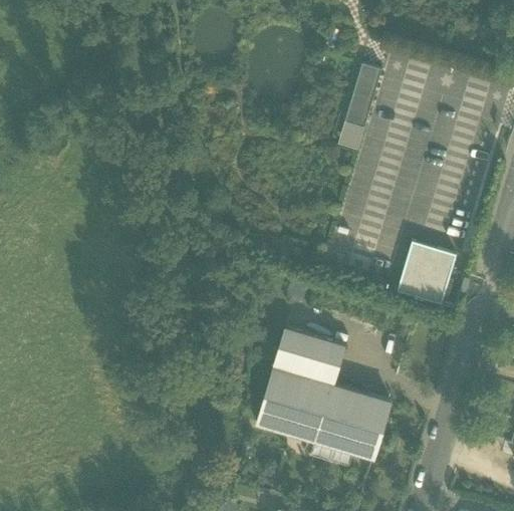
[(380,69),(361,64),(344,121),(363,128),(380,69)]
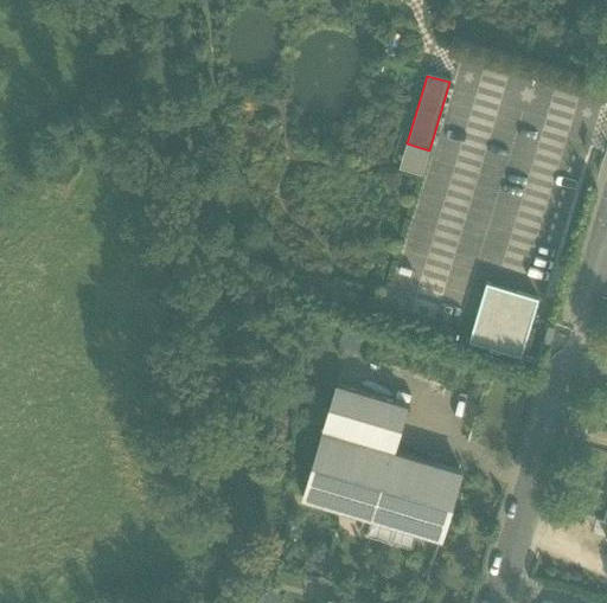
[(429,151),(407,143),(398,171),(421,178),(429,151)]
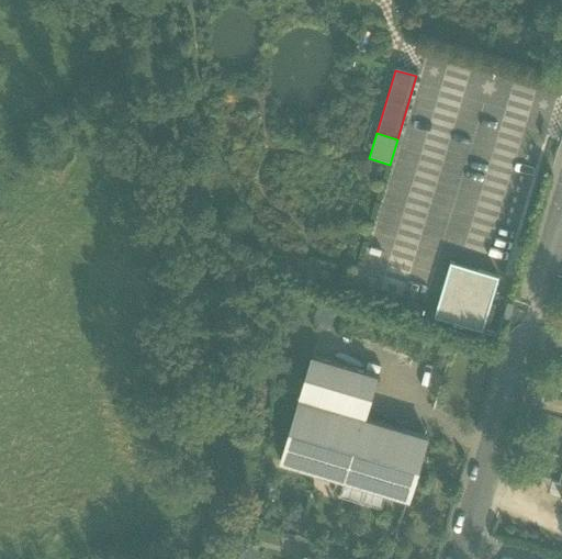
[(498,280),(449,265),(434,320),(482,334),(498,280)]
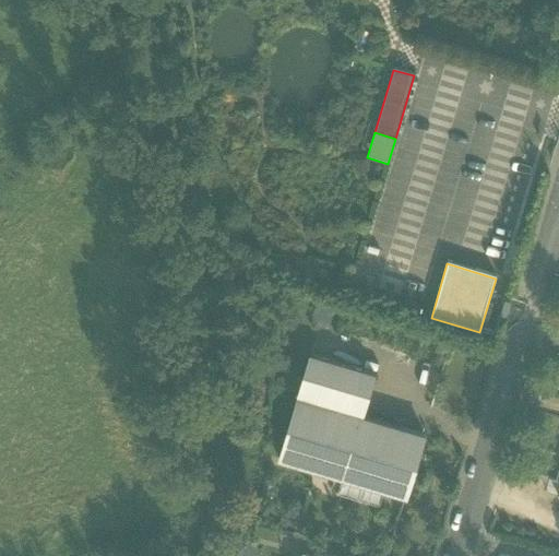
[(375,375),(310,355),(297,399),(359,417),(361,417),(375,375)]
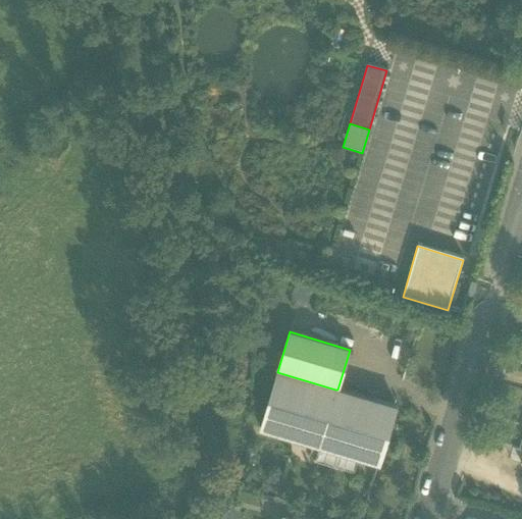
[(335,390),(277,372),(260,431),(318,449),(335,390)]
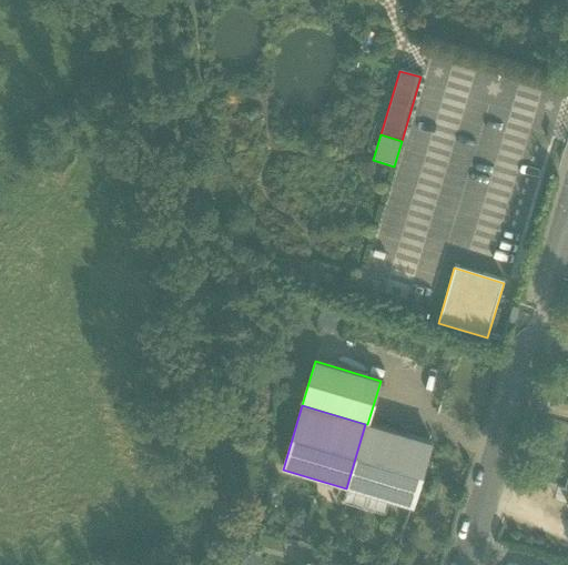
[(367,424),(365,424),(346,488),(411,507),(430,443),(367,424)]
